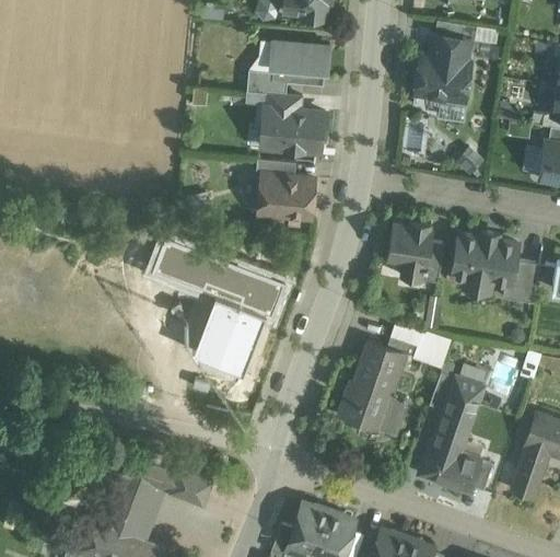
[(284,0),(283,11),(303,12),(302,16),(323,19),(324,0),(284,0)]
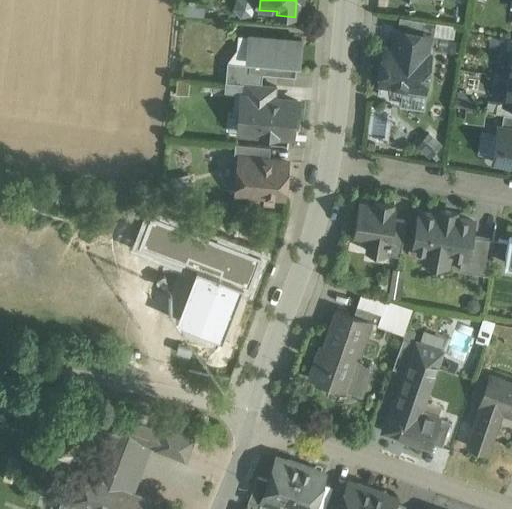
[(428,35),(397,30),(393,52),(424,57),(428,35)]
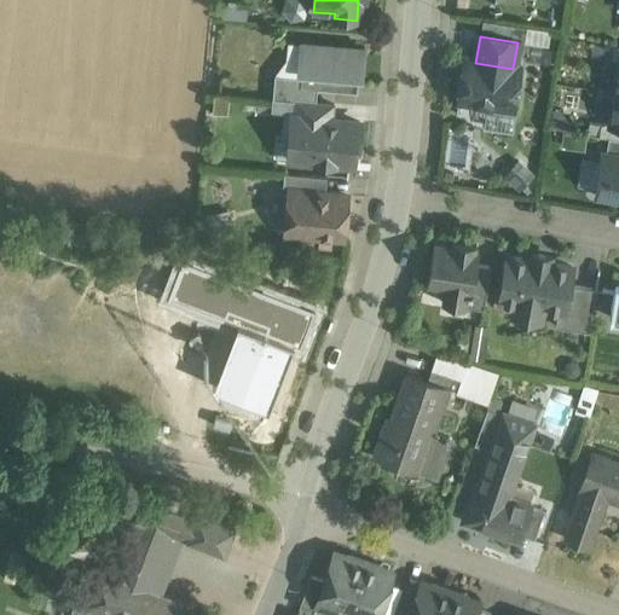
[(362,51),(302,46),(299,74),(300,74),(300,80),(299,90),(317,91),(357,94),(358,79),(359,79),(362,51)]
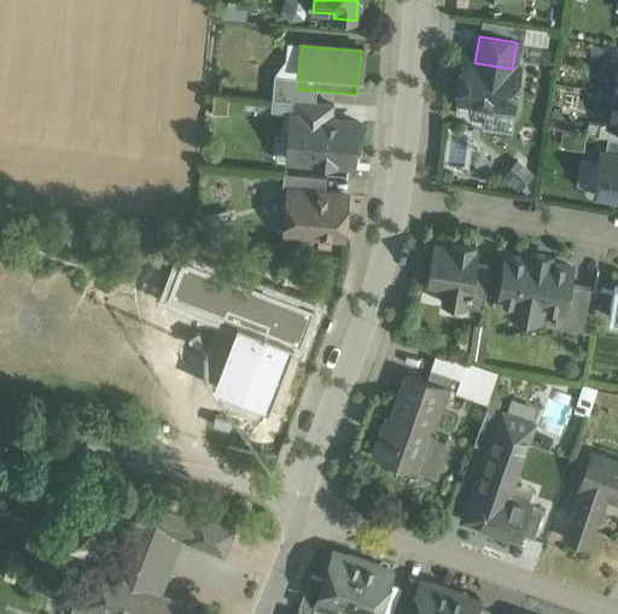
[(474,63),(464,60),(458,101),(472,104),(476,109),(485,110),(490,106),(512,110),(519,70),(512,69),(474,63)]
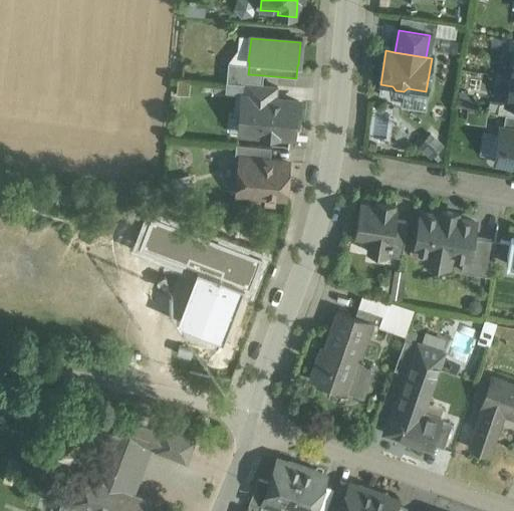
[(249,66),(228,64),(226,84),(246,85),(262,87),(263,75),(248,74),(249,66)]
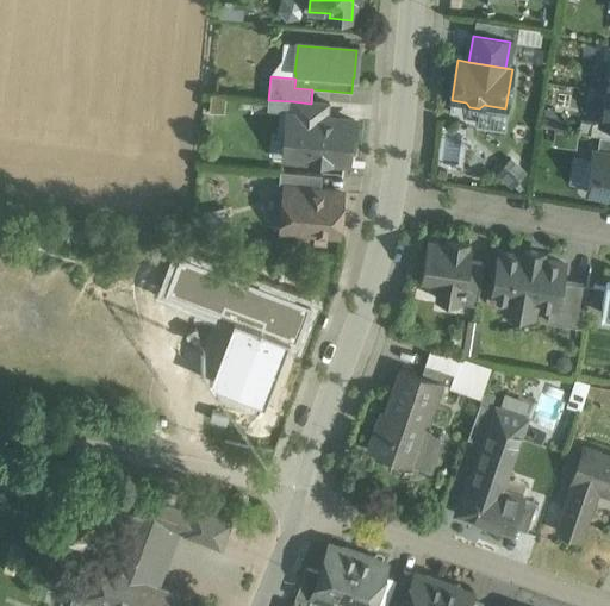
[(609,94),(605,94),(601,124),(601,123),(599,125),(602,125),(602,124),(609,125),(609,94)]
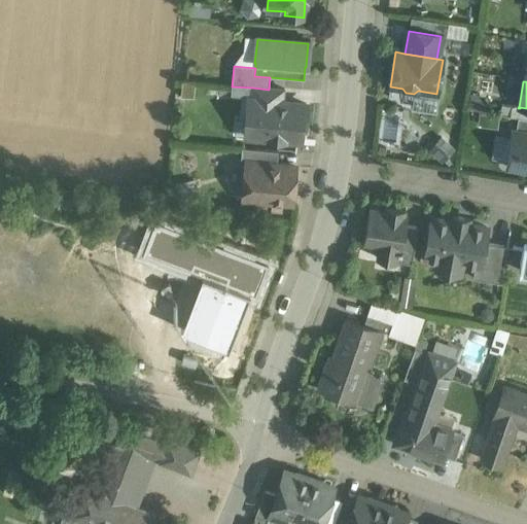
[(269,90),(252,88),(251,101),(282,104),(283,91),(269,90)]
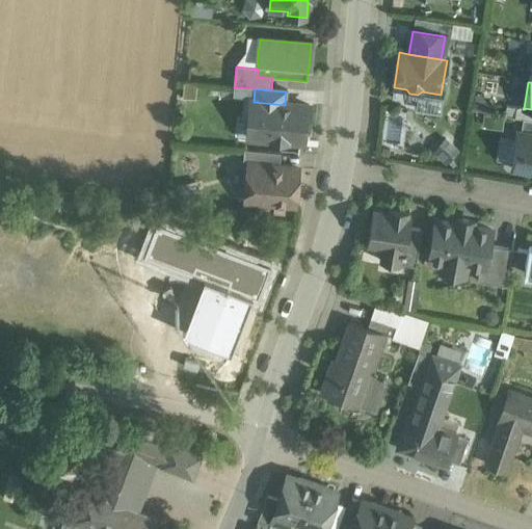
[(254,102),(251,102),(249,124),(260,125),(258,139),(302,143),(303,129),(307,129),(309,107),(285,105),(254,102)]
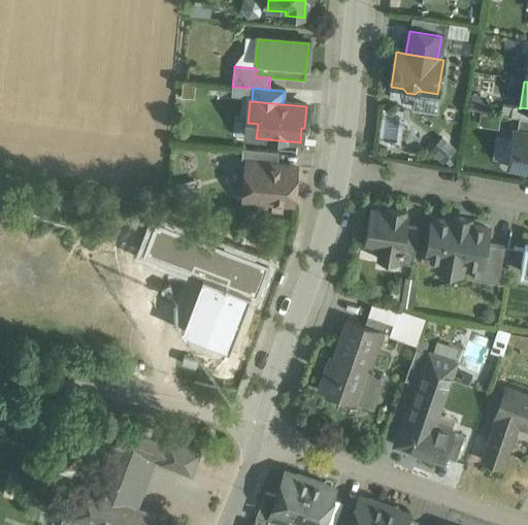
[(519,108),(514,107),(512,119),(519,120),(527,121),(527,109),(521,108),(519,108)]
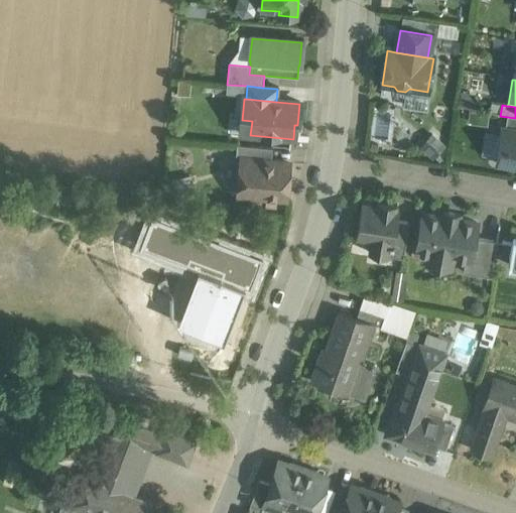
[(515,118),(507,117),(505,130),(515,132),(515,118)]
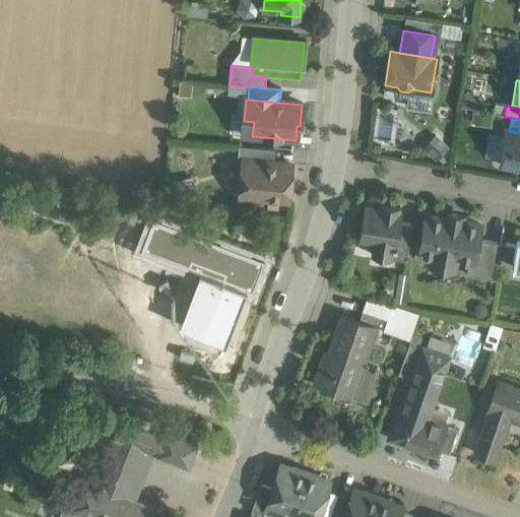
[(519,133),(509,131),(506,131),(500,167),(519,170),(519,133)]
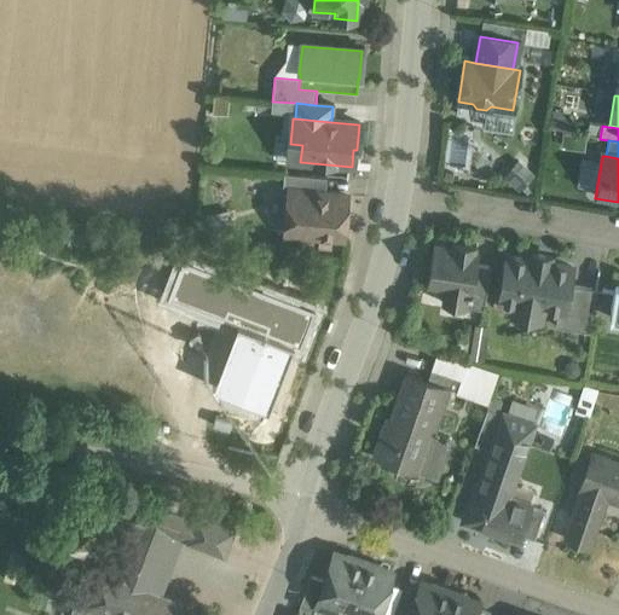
[(327,179),(283,175),(282,193),(289,195),(289,193),(325,196),(327,179)]
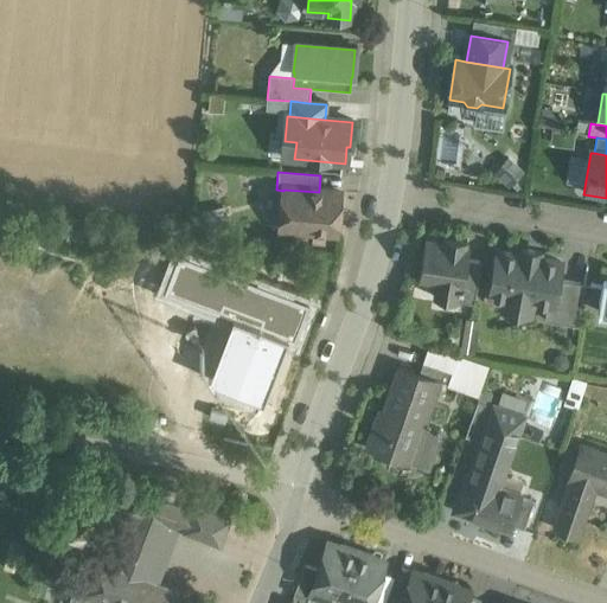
[(319,192),(283,190),(283,191),(283,194),(282,193),(278,209),(278,211),(279,224),(280,224),(280,229),(336,235),(340,194),(319,192)]
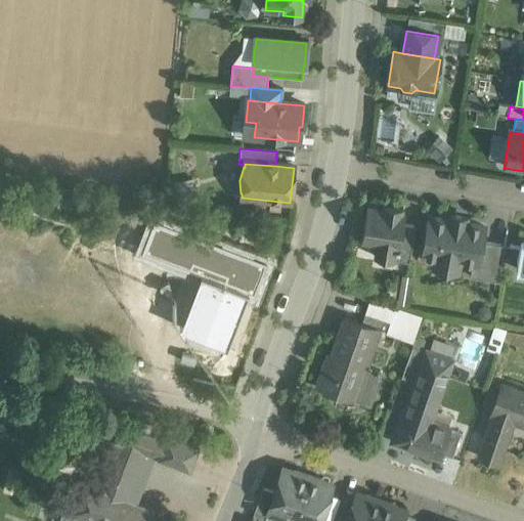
[(382,210),(367,208),(361,245),(376,247),(374,259),(395,262),(396,252),(399,253),(403,226),(405,214),(402,213),(403,210),(382,207),(382,210)]
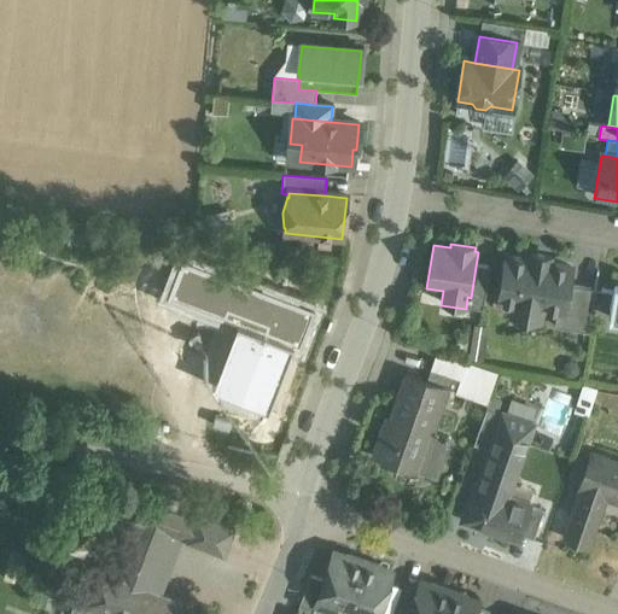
[(301,346),(314,297),(243,276),(172,257),(158,311),(231,332),(217,385),(272,404),(289,344),(301,346)]
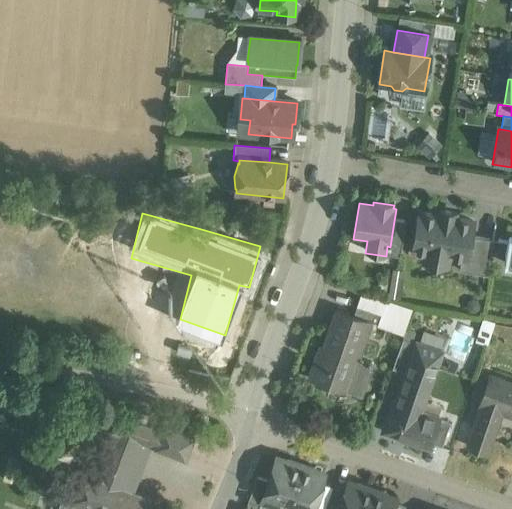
[(455,215),(440,213),(439,218),(419,214),(413,250),(426,252),(425,263),(446,266),(448,256),(461,258),(466,259),(470,238),(472,223),(454,220),(455,215)]
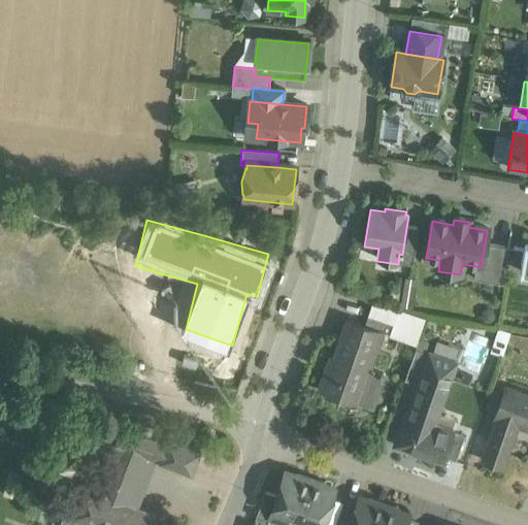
[(419,230),(406,228),(402,255),(399,254),(398,264),(413,267),(419,230)]
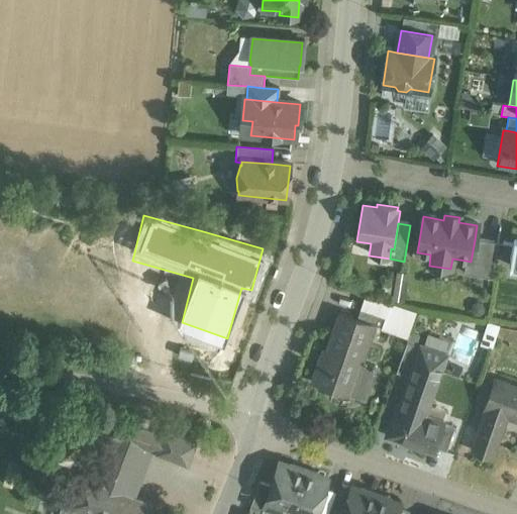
[(497,243),(475,240),(471,262),(466,261),(463,275),(491,280),(497,243)]
